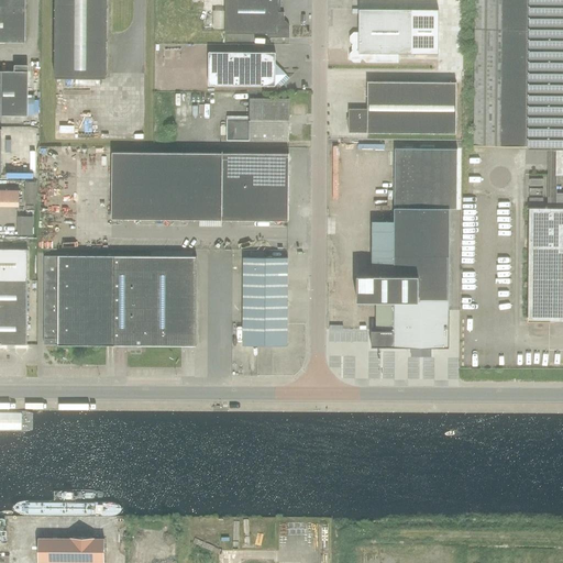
[(0,0),(0,9),(25,9),(25,0),(0,0)]
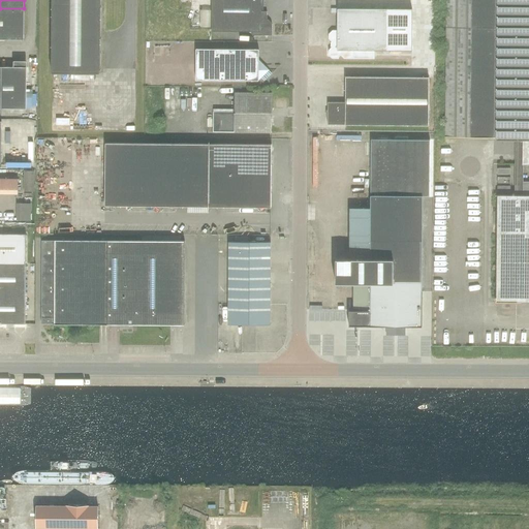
[(101,0),(52,0),(52,73),(100,73),(101,0)]
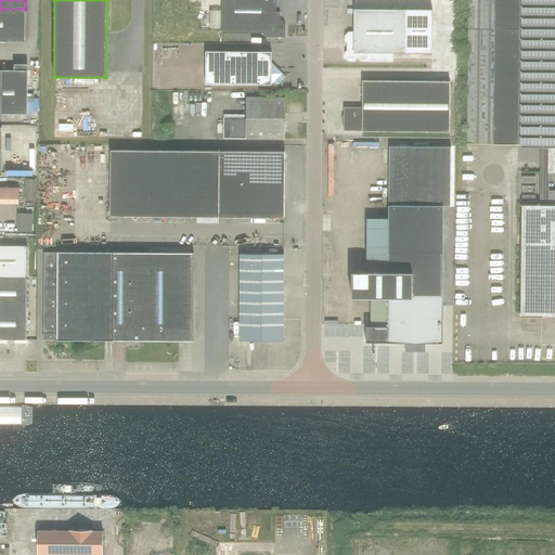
[(285,37),(286,25),(284,25),(281,22),(281,12),(274,12),(274,0),(222,0),(222,33),(265,34),(265,37),(285,37)]
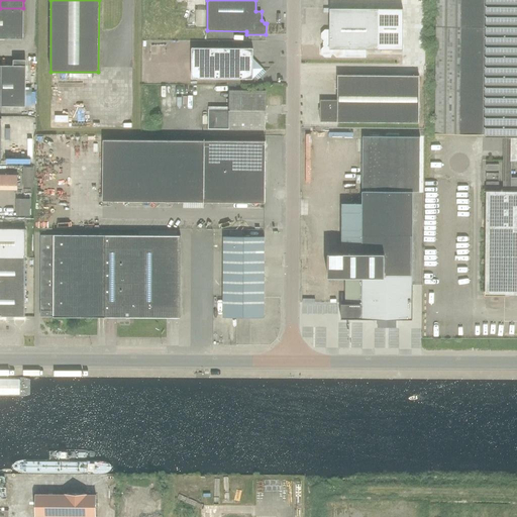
[(516,0),(435,0),(435,134),(484,134),(484,135),(485,135),(485,137),(504,137),(504,191),(486,191),(485,295),(516,295),(516,178),(511,178),(511,161),(516,161),(516,0)]
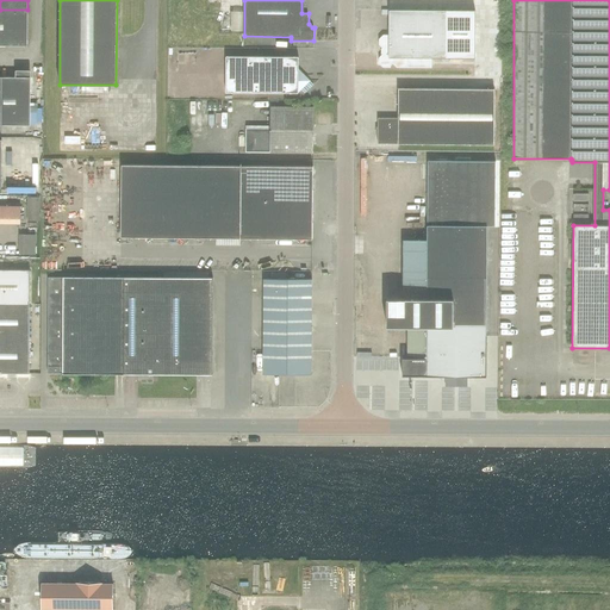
[(27,10),(0,10),(0,45),(27,47),(27,10)]
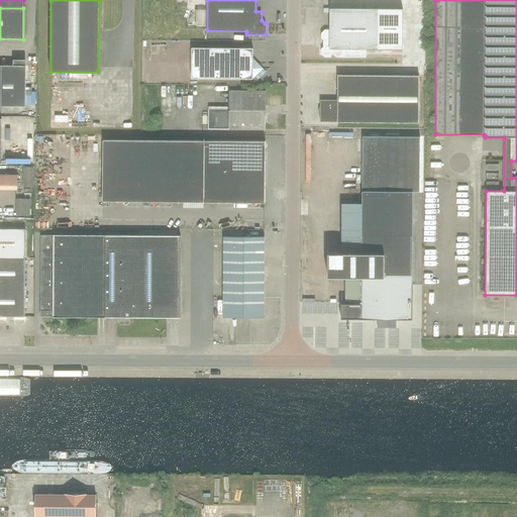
[(379,49),(379,9),(330,8),(330,30),(325,30),(321,33),(321,38),(325,41),(325,45),(321,48),(321,54),(325,58),(330,58),(333,54),(336,58),(341,58),(344,55),(344,49),(379,49)]
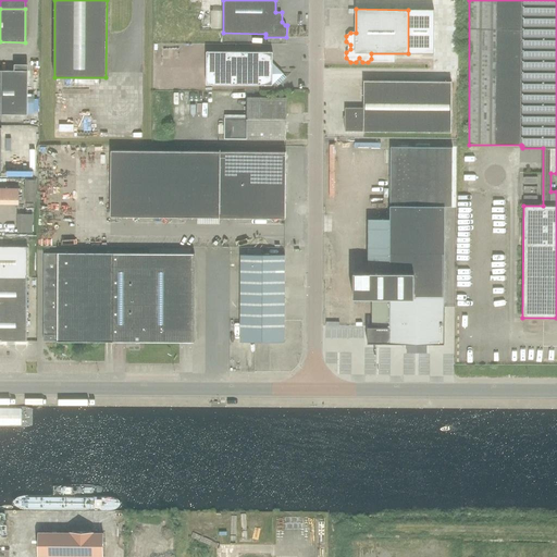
[(207,51),(207,85),(272,85),(273,85),(275,82),(279,86),(286,77),(273,63),(273,52),(207,51)]
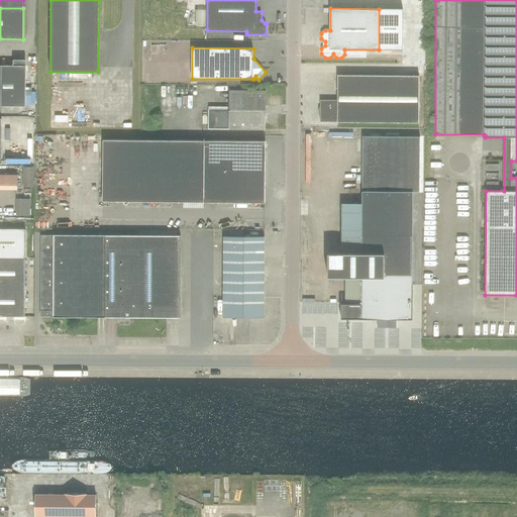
[(0,106),(25,107),(25,66),(0,65),(0,106)]
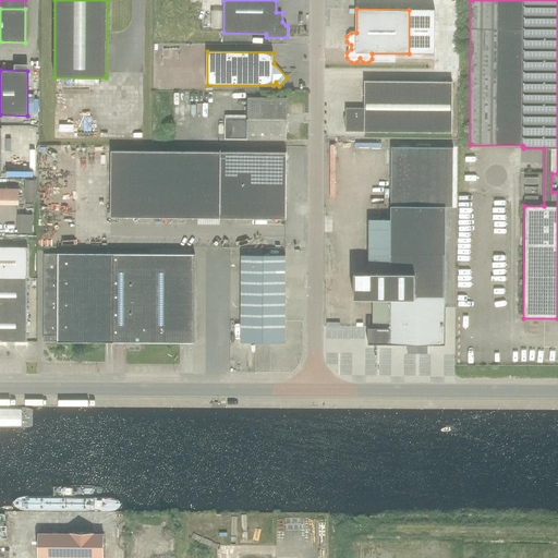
[(365,81),(364,107),(452,108),(452,82),(365,81)]
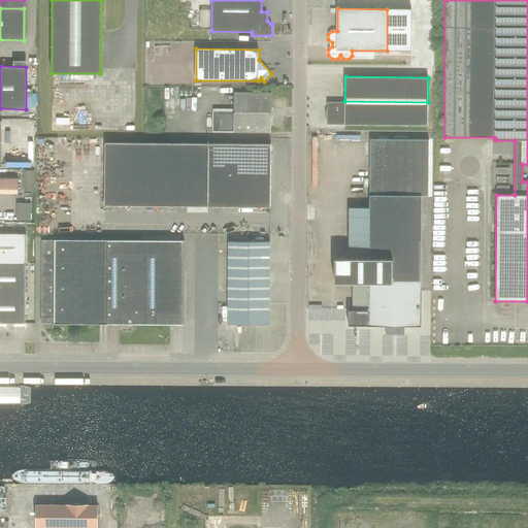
[(234,93),(234,109),(213,108),(213,132),(234,132),(271,132),(271,93),(234,93)]
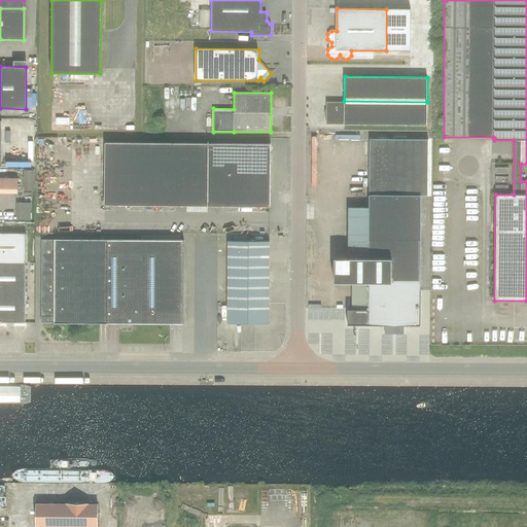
[(427,125),(427,102),(344,101),(344,102),(326,102),(326,125),(427,125)]
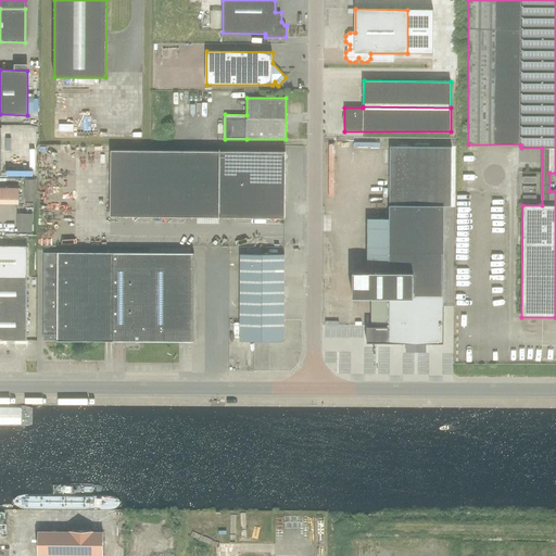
[(353,270),(353,298),(390,298),(389,308),(357,308),(358,342),(389,342),(406,342),(406,345),(412,350),(420,351),(427,345),(427,343),(443,343),(444,205),(451,205),(452,147),(391,147),(390,218),(367,218),(367,270),(353,270)]
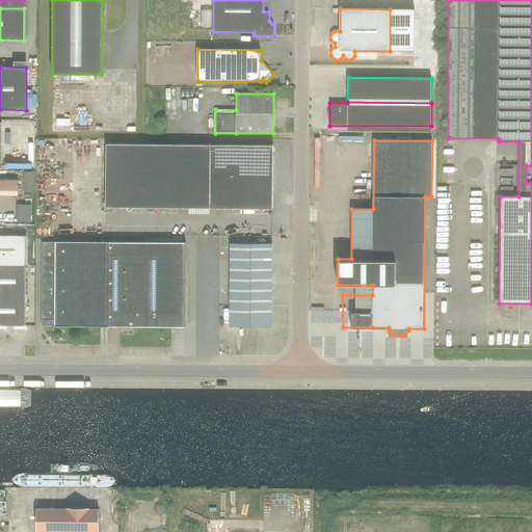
[(273,209),(273,145),(106,145),(106,209),(273,209)]
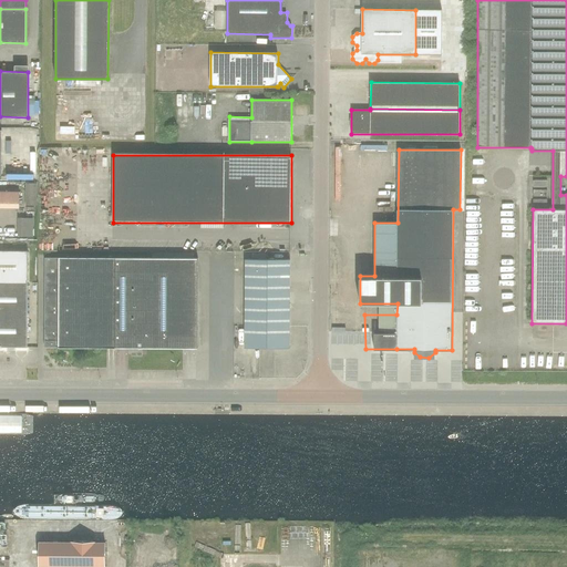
[(27,183),(27,205),(38,205),(38,183),(27,183)]
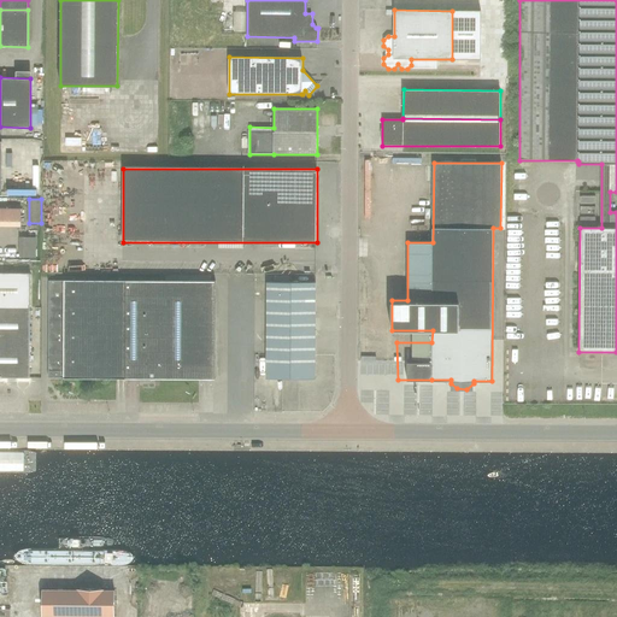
[(0,225),(22,227),(22,209),(0,207),(0,225)]
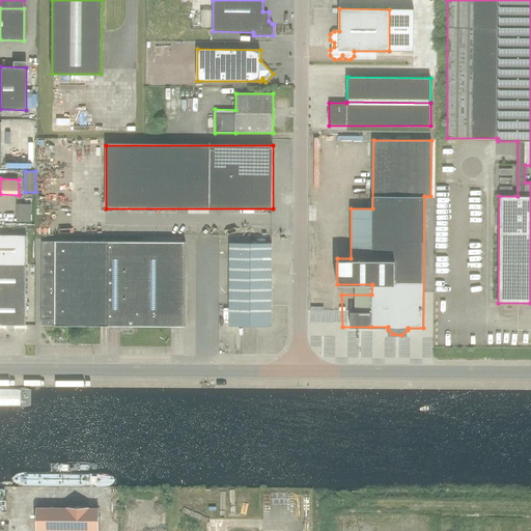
[(32,221),(32,203),(17,203),(18,221),(32,221)]
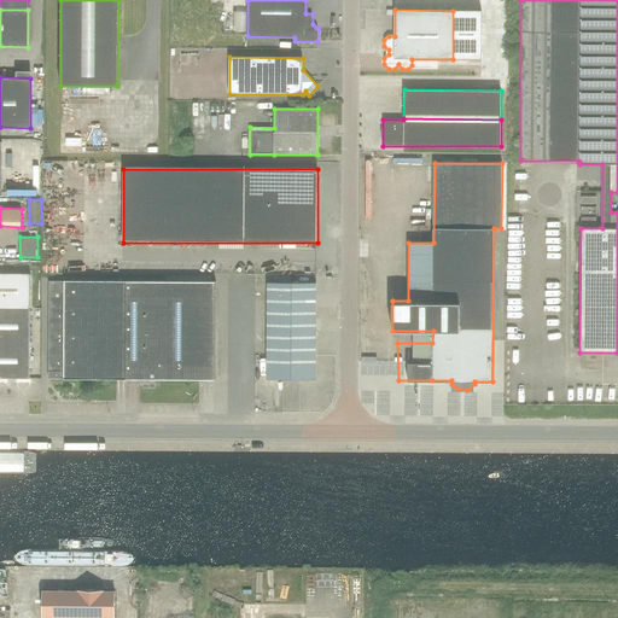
[(0,378),(30,378),(30,308),(30,274),(0,273),(0,378)]
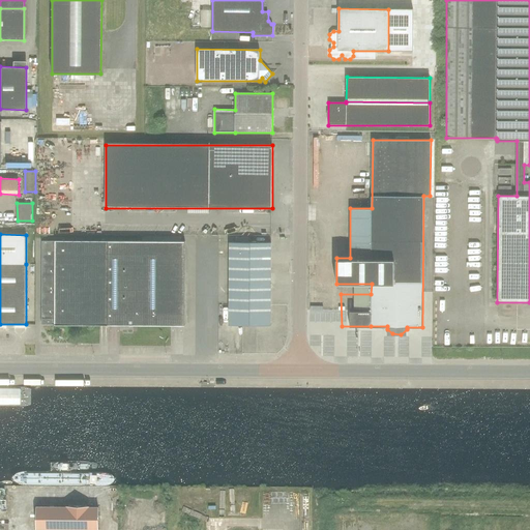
[(54,241),(41,241),(42,324),(55,324),(184,323),(183,239),(54,241)]
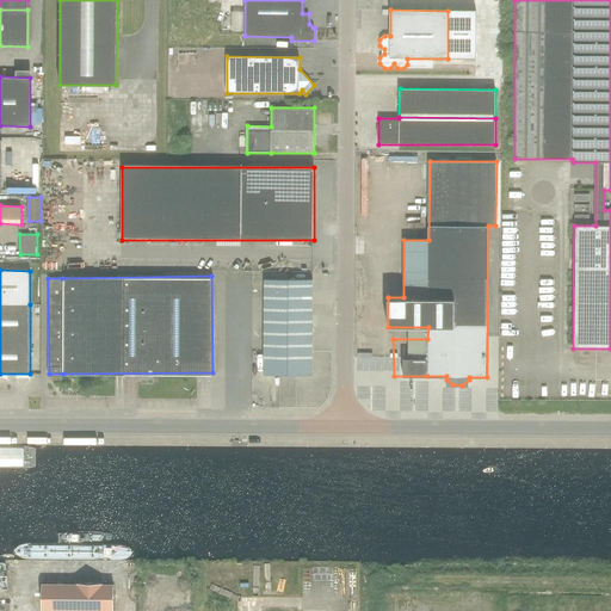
[(265,279),(264,375),(313,375),(313,279),(265,279)]
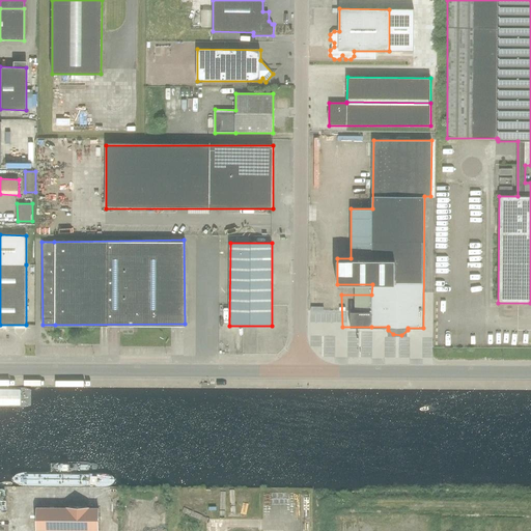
[(330,309),(330,296),(312,295),(312,308),(330,309)]
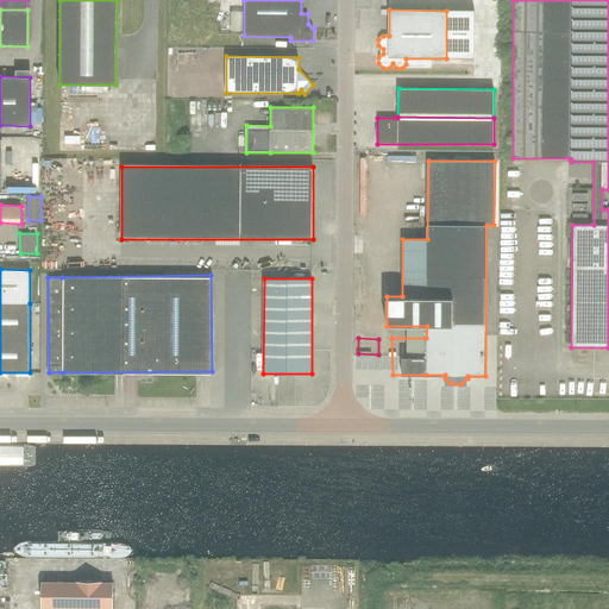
[(125,607),(125,583),(113,583),(113,582),(89,582),(89,583),(54,583),(54,607),(125,607)]
